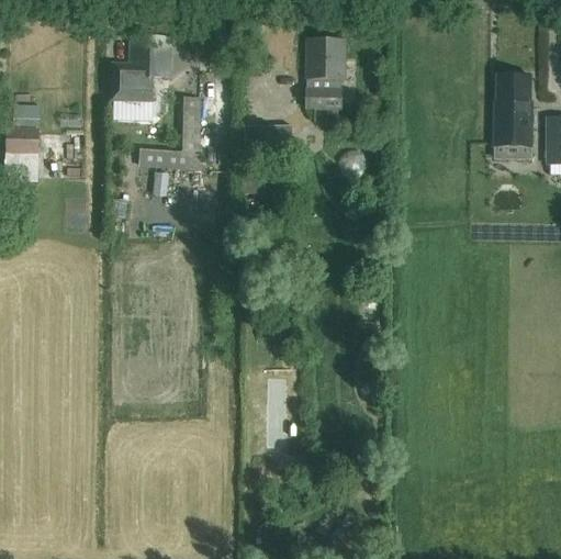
[(170,36),(132,36),(132,64),(114,63),(113,98),(152,99),(153,76),(170,76),(170,36)]
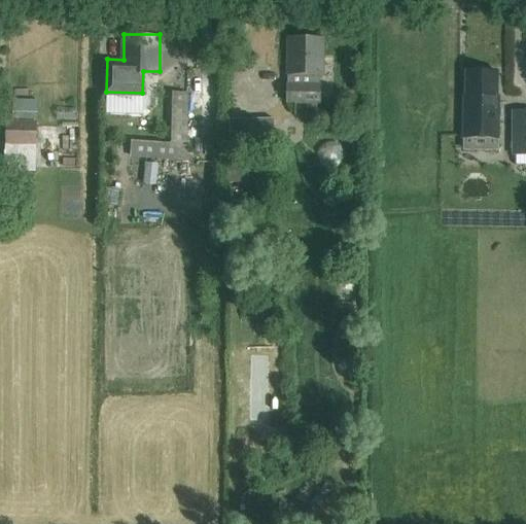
[(324,37),(288,36),(287,73),(288,73),(288,83),(287,83),(287,100),(320,101),(321,83),(317,83),(317,74),(324,74),(324,37)]
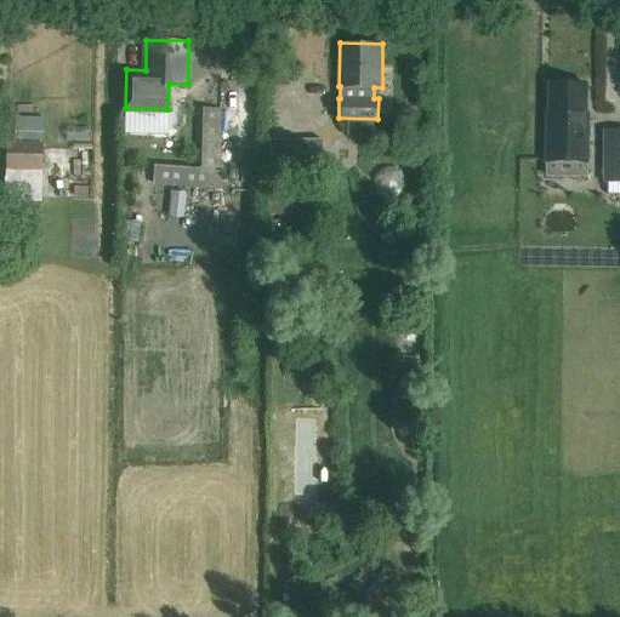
[(587,81),(550,81),(550,109),(547,109),(546,160),(589,160),(590,110),(587,110),(587,81)]
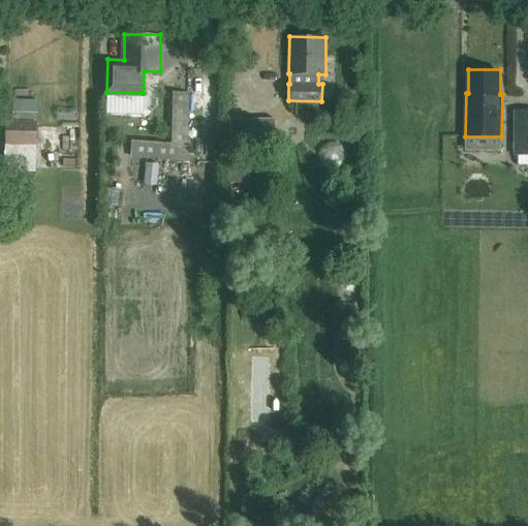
[(189,92),(173,91),(171,141),(133,140),(132,156),(187,158),(189,92)]
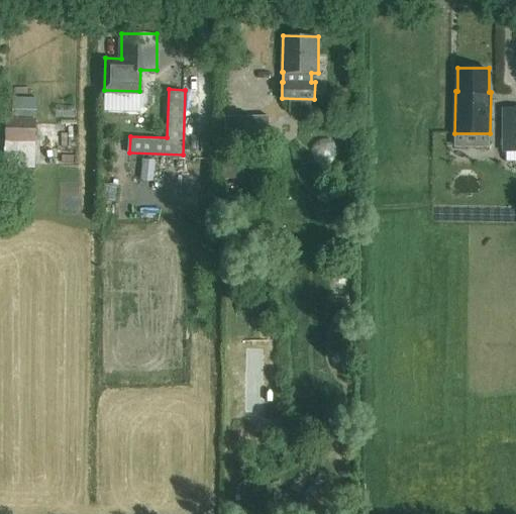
[(32,118),(0,117),(0,133),(0,164),(31,165),(32,118)]
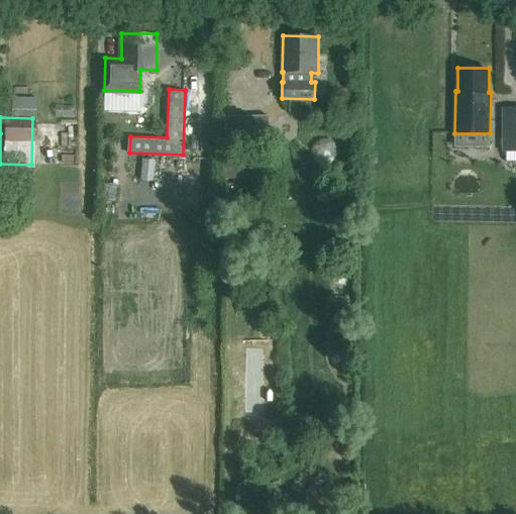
[(231,178),(251,177),(250,149),(229,150),(231,178)]
